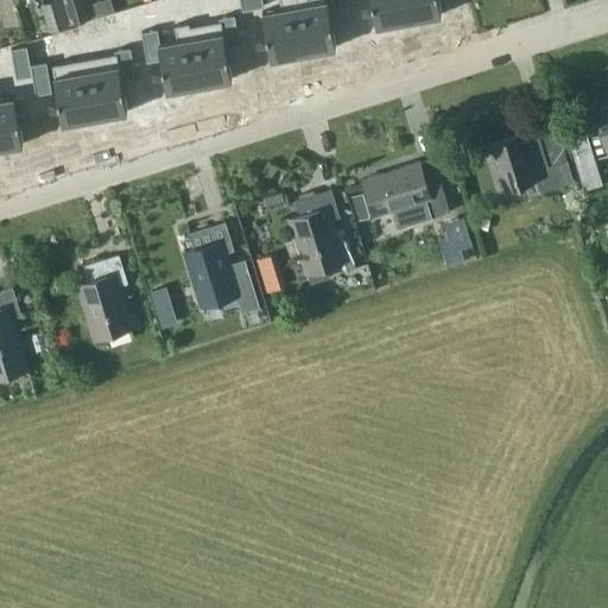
[(70,26),(62,0),(55,0),(42,4),(50,32),(70,26)]
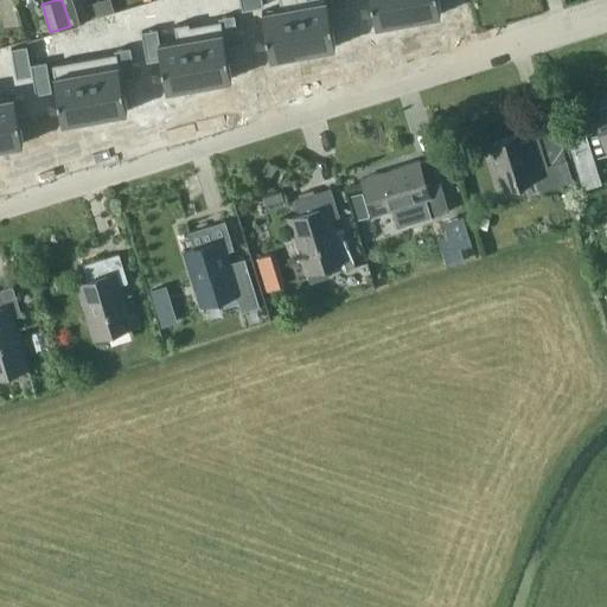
[(91,18),(87,0),(64,0),(71,24),(91,18)]
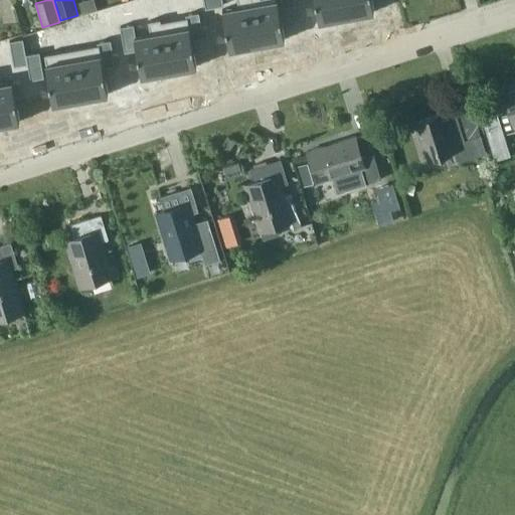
[(205,8),(203,0),(190,0),(192,9),(205,8)]
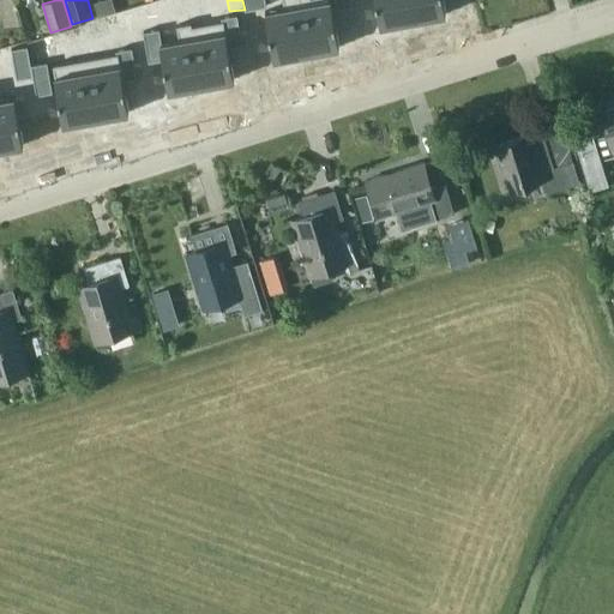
[(265,0),(244,0),(246,11),(268,7),(265,0)]
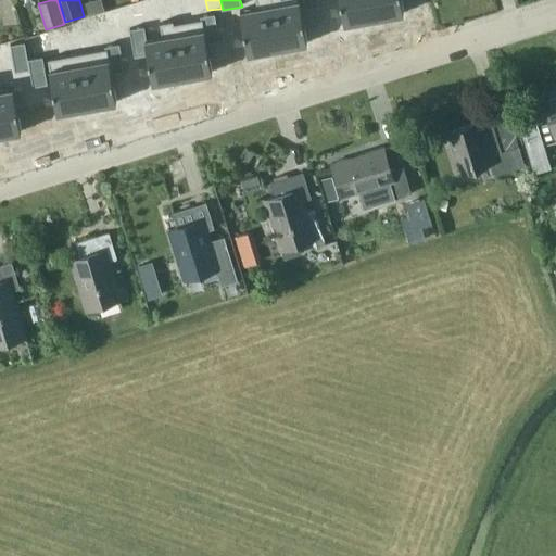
[(255,0),(257,7),(240,10),(248,54),(279,49),(270,0),(255,0)]
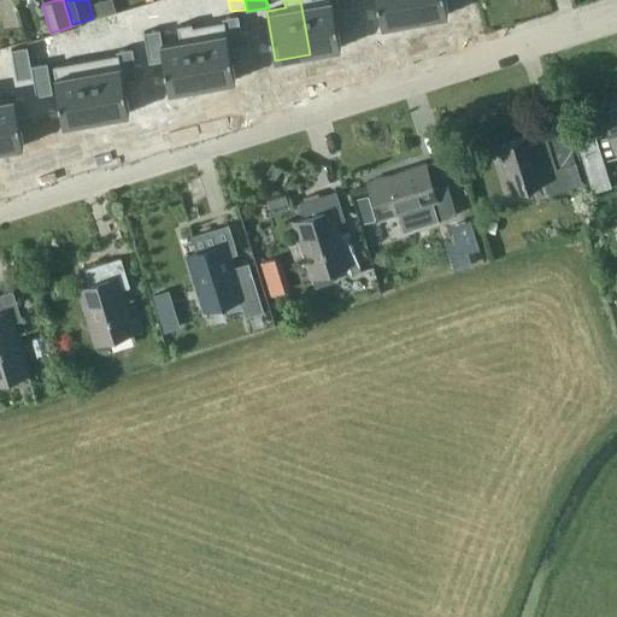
[(313,0),(300,0),(310,54),(341,48),(331,0),(330,0),(315,4),(313,0)]
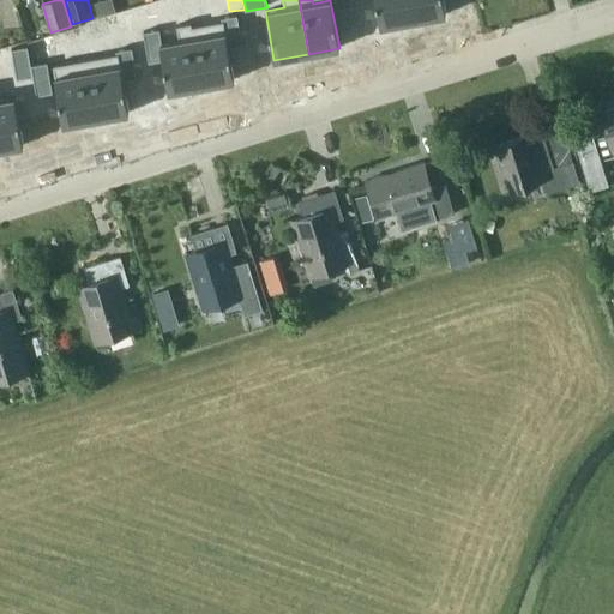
[(373,0),(380,35),(415,28),(410,0),(373,0)]
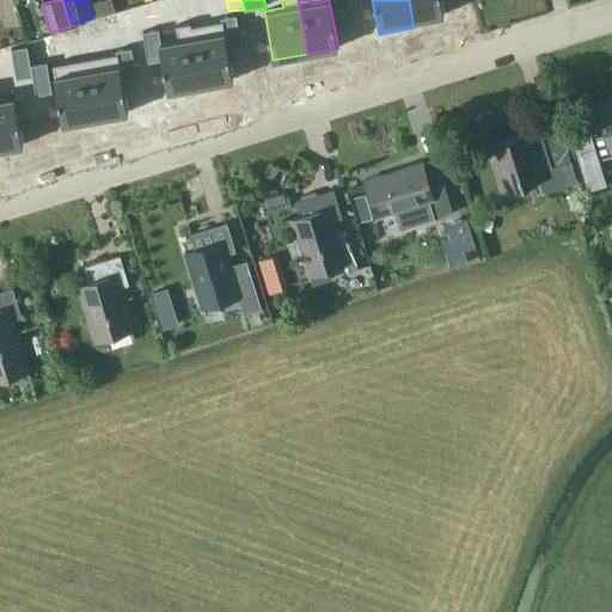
[(409,0),(414,28),(445,23),(440,0),(409,0)]
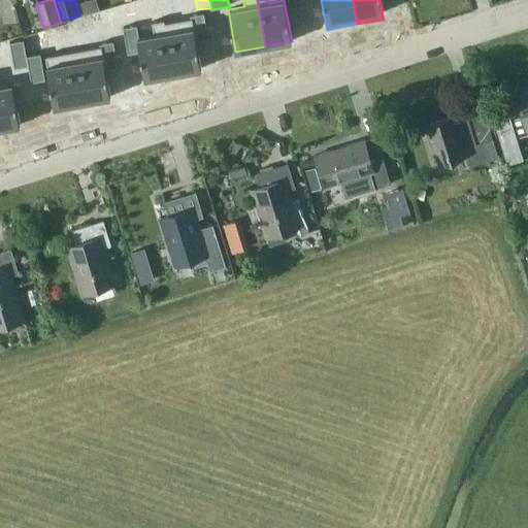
[(117,9),(122,36),(135,33),(131,6),(117,9)]
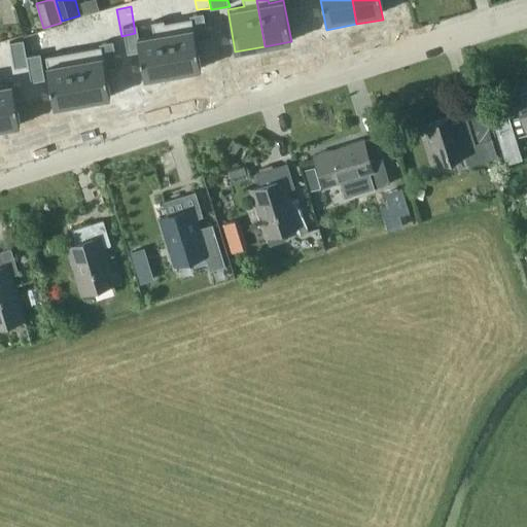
[(107,38),(121,36),(116,9),(103,11),(107,38)]
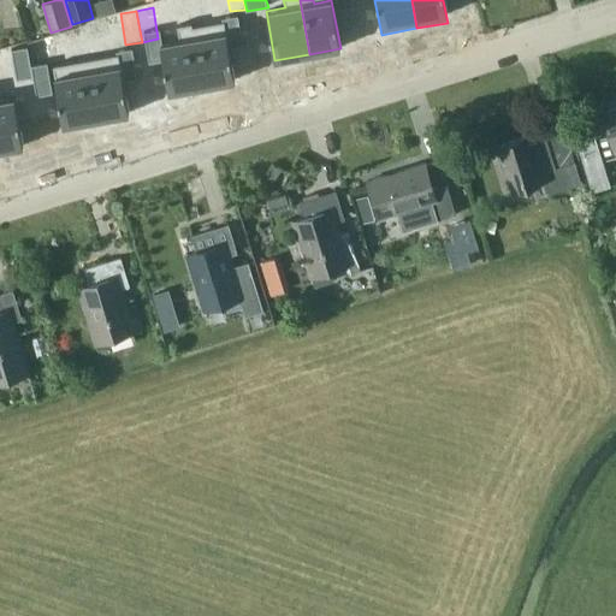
[(206,21),(194,23),(203,86),(235,81),(227,33),(208,35),(206,21)]
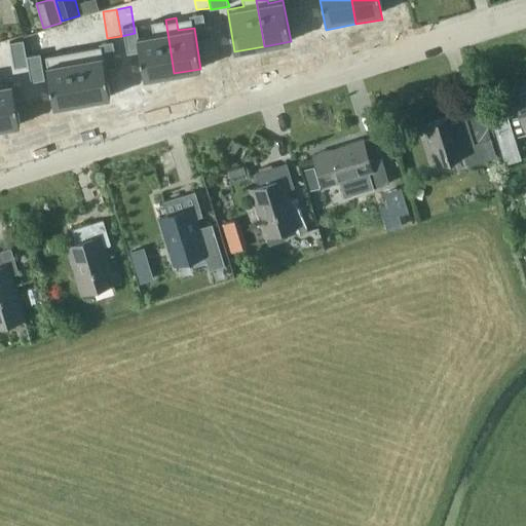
[(154,34),(138,37),(144,78),(174,73),(165,20),(152,22),(154,34)]
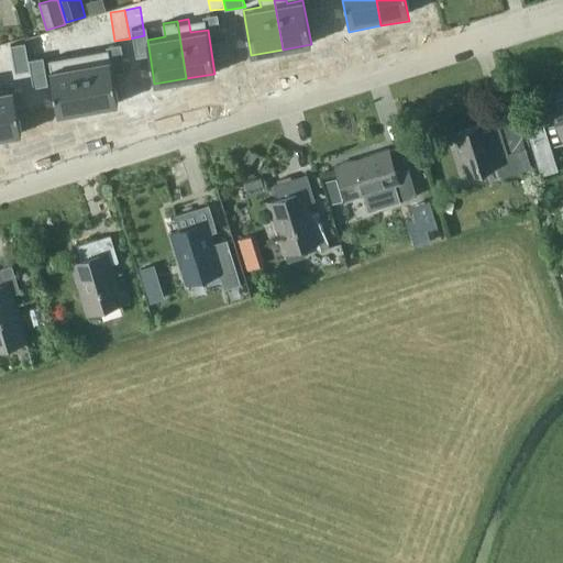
[(29,40),(33,67),(48,65),(43,37),(29,40)]
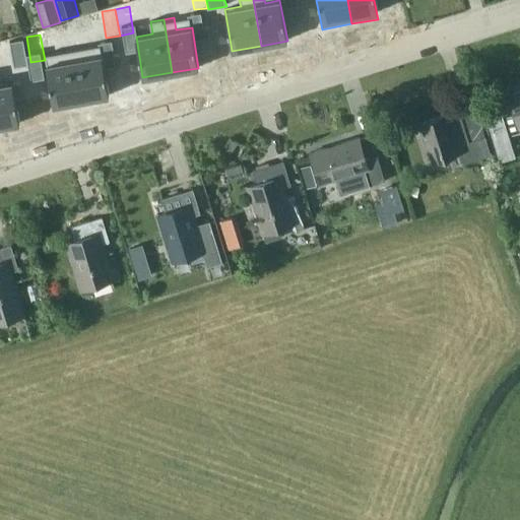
[(16,65),(30,62),(26,37),(12,39),(16,65)]
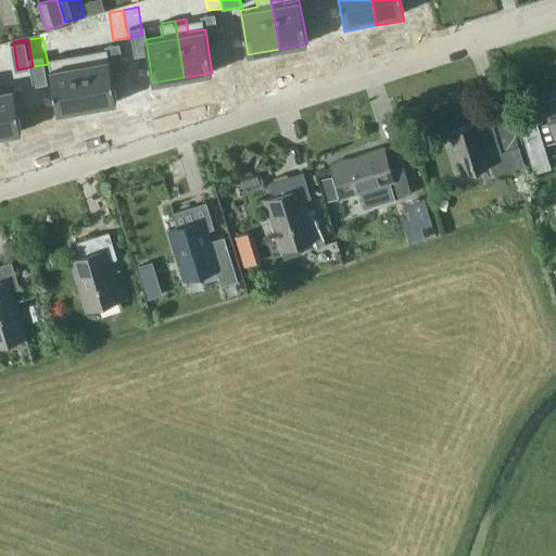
[(90,48),(79,50),(89,108),(116,102),(110,59),(92,62),(90,48)]
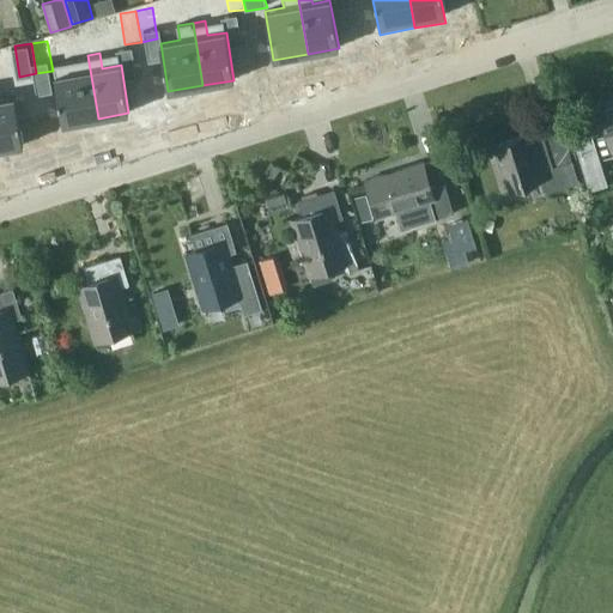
[(74,73),(55,76),(64,125),(98,119),(87,55),(72,58),(74,73)]
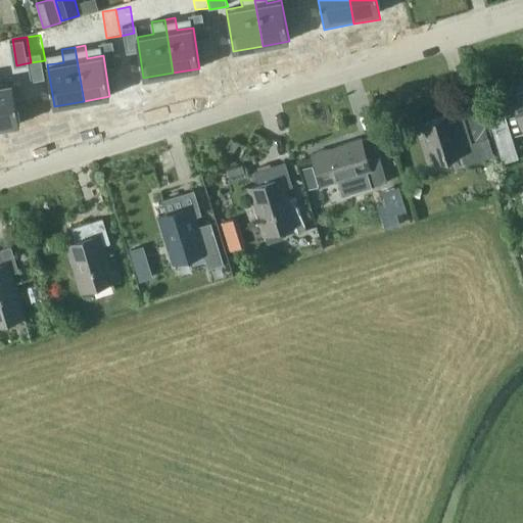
[(0,127),(19,124),(13,83),(0,85),(0,127)]
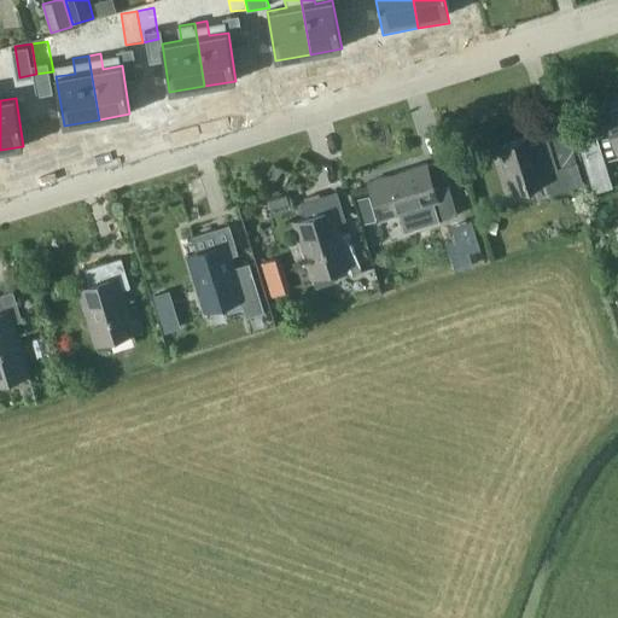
[(617,151),(617,150),(617,110),(606,114),(613,136),(617,151)]
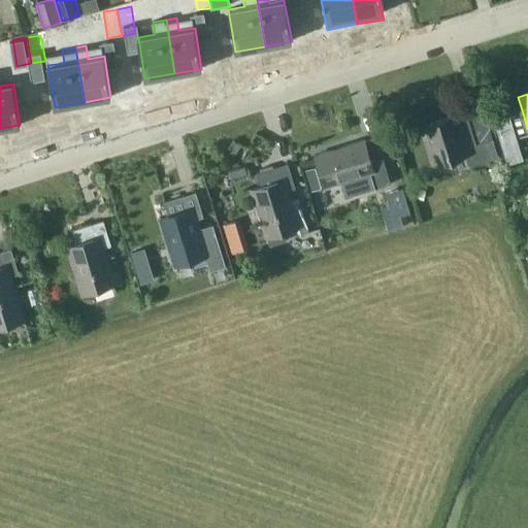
[(469,156),(471,165),(499,156),(482,100),(463,105),(466,114),(457,118),(456,116),(424,126),(437,166),(469,156)]
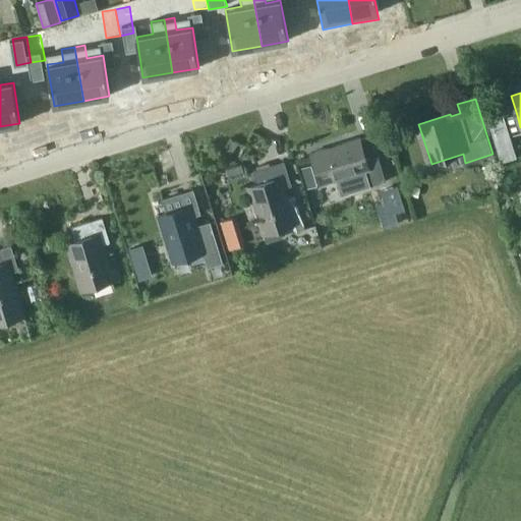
[(503,112),(486,116),(494,139),(510,134),(503,112)]
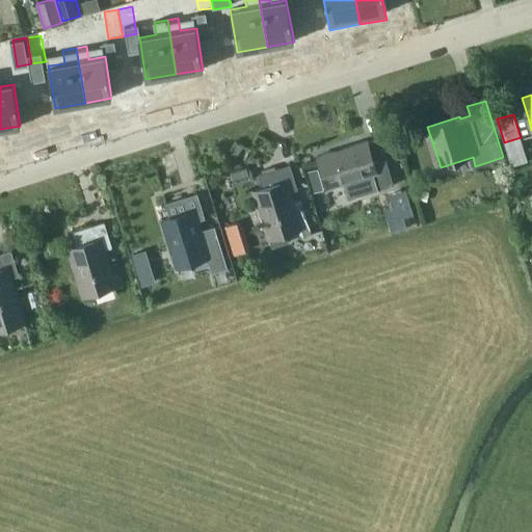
[(528,117),(519,121),(524,139),(531,136),(531,131),(531,130),(528,117)]
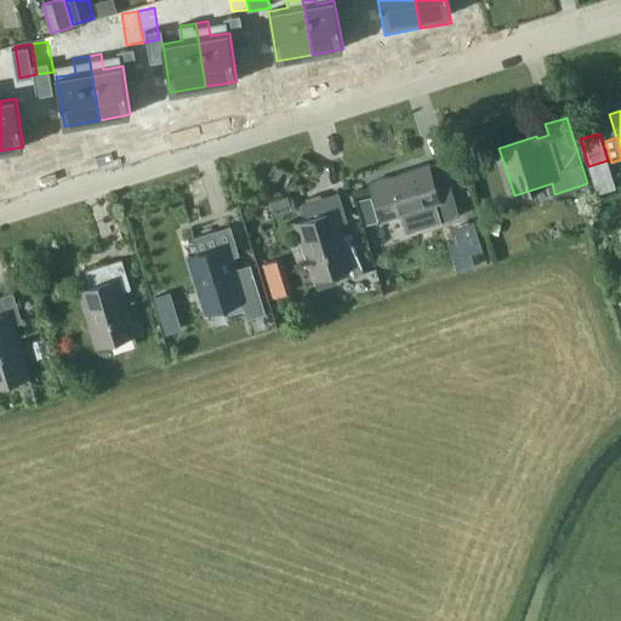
[(436,183),(429,165),(371,183),(383,220),(402,215),(434,204),(440,222),(443,222),(461,216),(449,180),(436,183)]
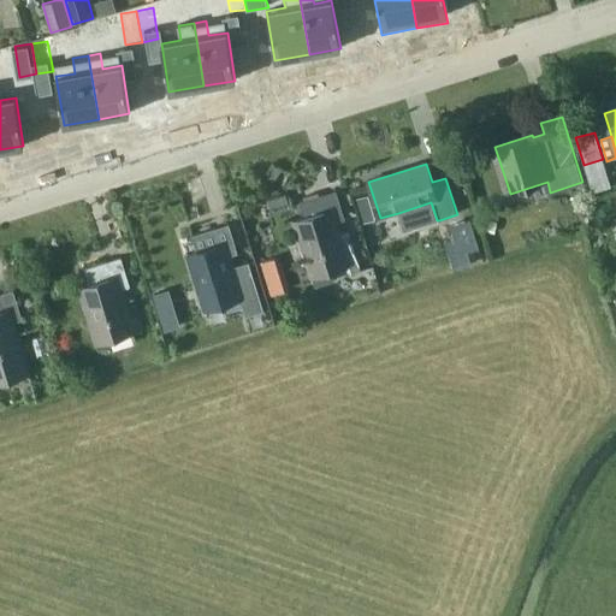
[(342,241),(336,223),(345,219),(337,191),(301,202),(306,218),(296,221),(313,277),(349,265),(353,272),(361,270),(350,238),(342,241)]
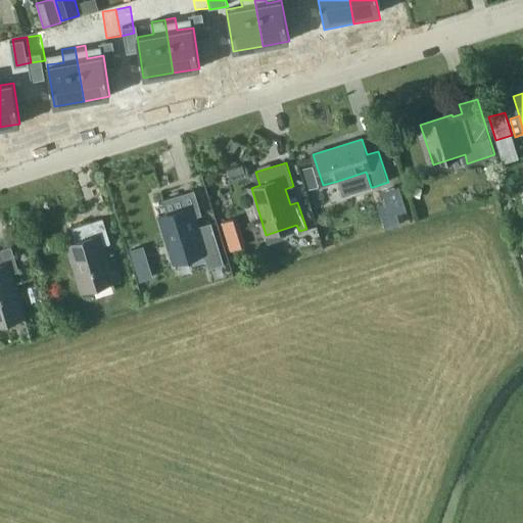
[(245,173),(243,164),(227,169),(230,177),(245,173)]
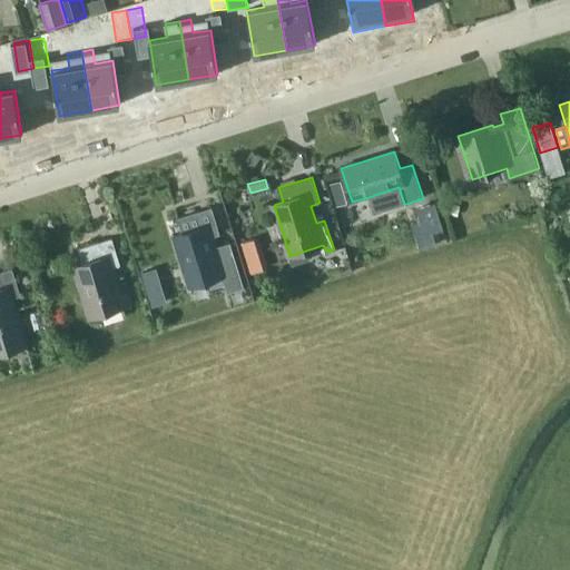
[(399,187),(369,197),(374,215),(406,205),(406,204),(404,204),(399,187)]
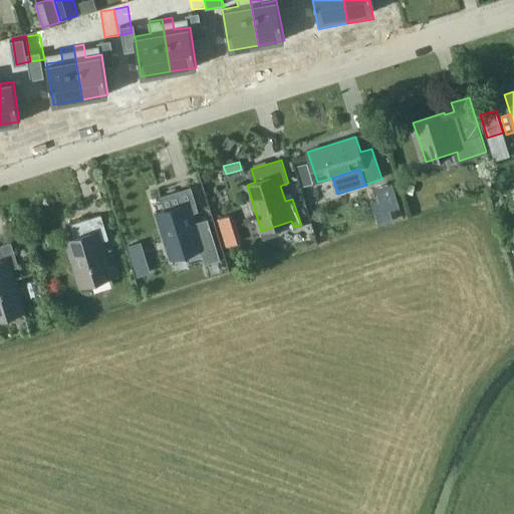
[(208,219),(194,223),(191,214),(199,211),(191,187),(161,197),(165,210),(157,213),(172,259),(201,249),(206,264),(221,260),(208,219)]
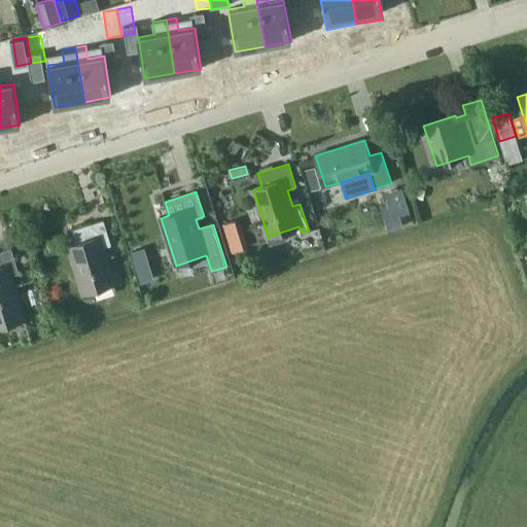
[(397,205),(385,209),(388,216),(399,212),(397,205)]
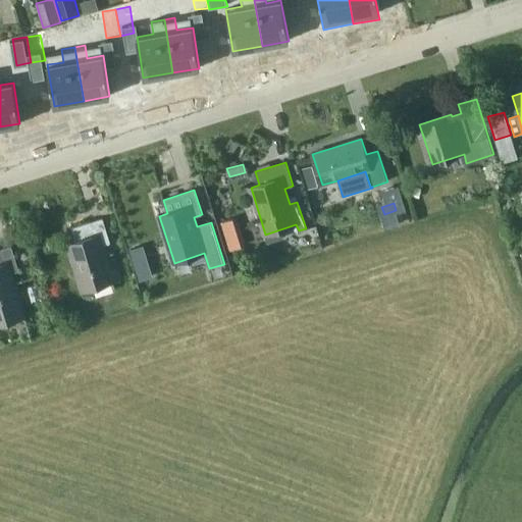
[(225,219),(236,248),(251,243),(242,214),(225,219)]
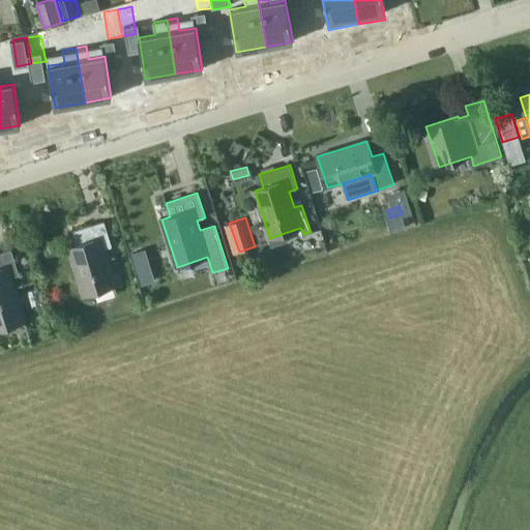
[(69,247),(84,295),(115,285),(105,248),(112,246),(105,222),(74,232),(78,245),(69,247)]
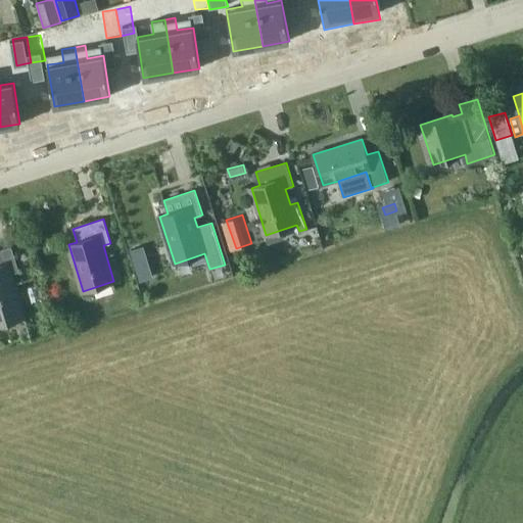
[(0,317),(22,310),(11,274),(19,272),(11,247),(0,250),(0,317)]
